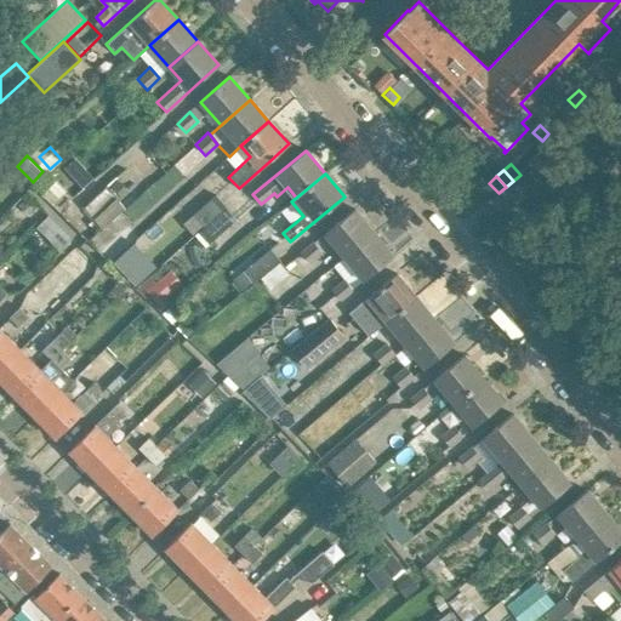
[(55,182),(41,197),(52,206),(66,193),(55,182)]
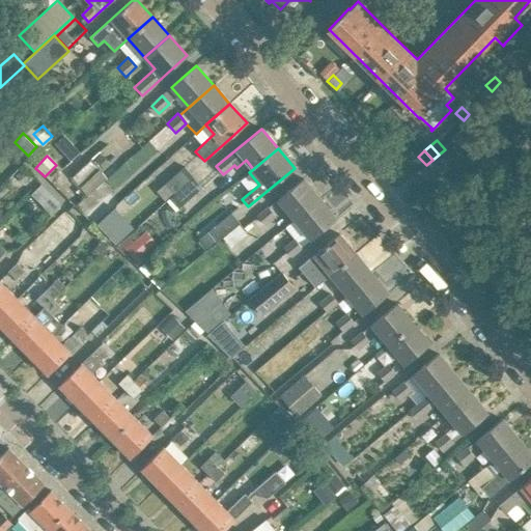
[(426,165),(418,157),(412,162),(416,166),(420,171),(426,165)]
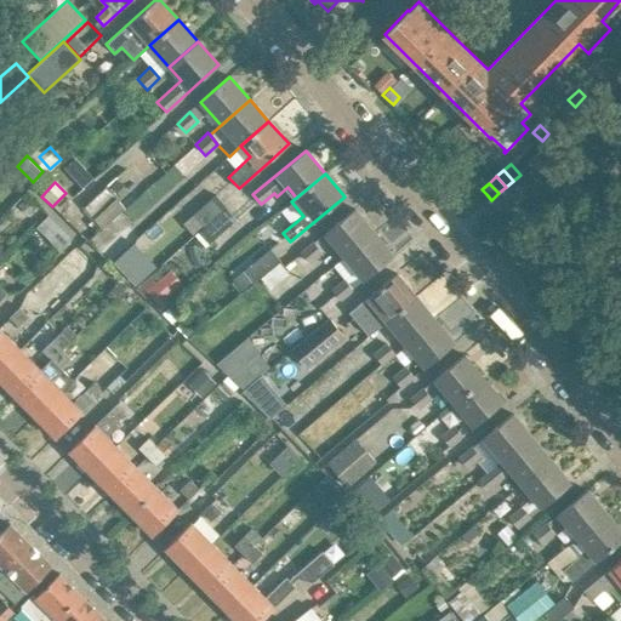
[(79,204),(100,229),(123,210),(103,186),(79,204)]
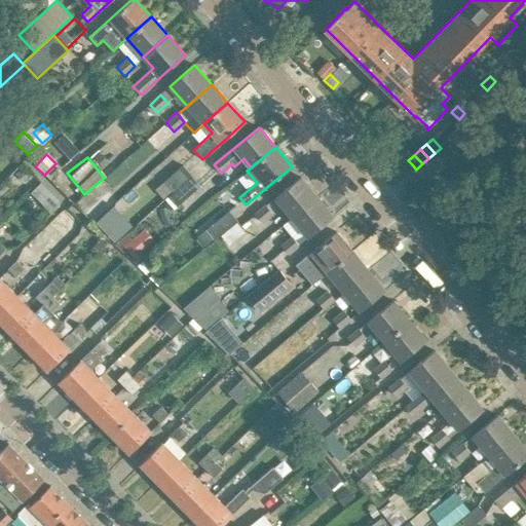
[(24,164),(15,173),(26,182),(33,174),(24,164)]
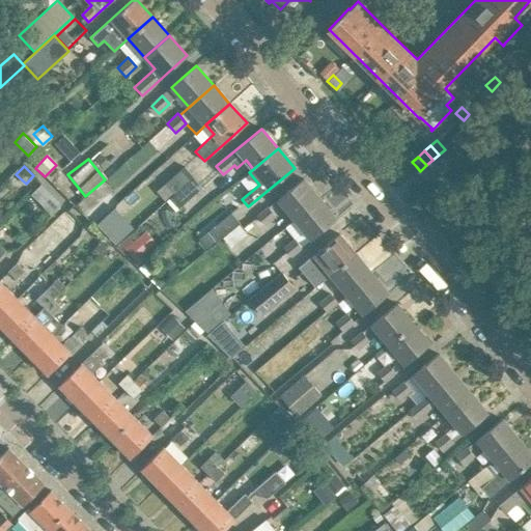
[(173,193),(192,176),(184,167),(156,192),(164,201),(173,193)]
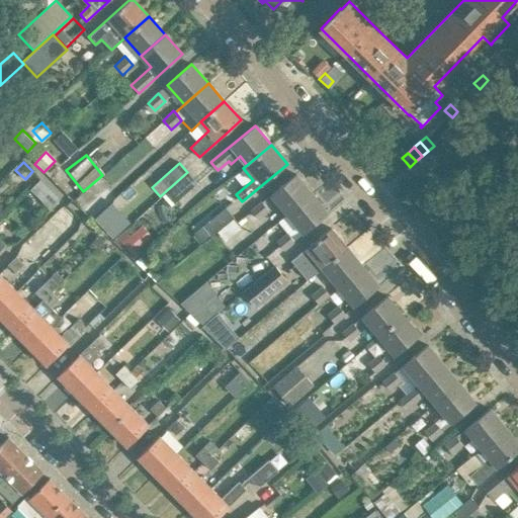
[(197,182),(187,172),(169,188),(178,199),(197,182)]
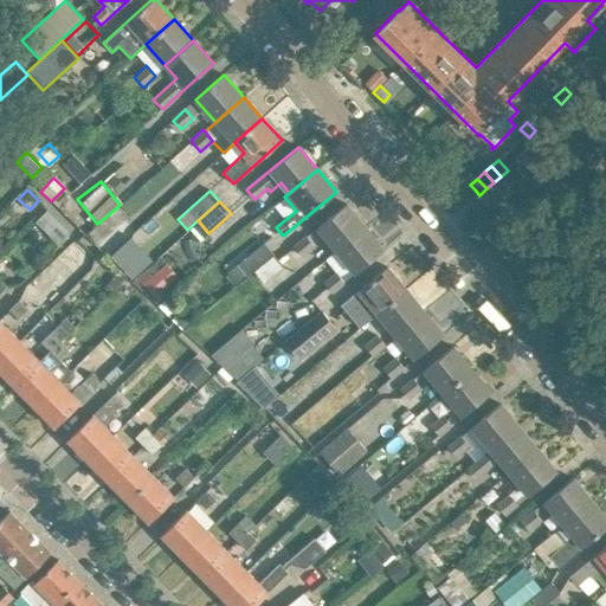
[(336,250),(365,226),(346,204),(317,227),(336,250)]
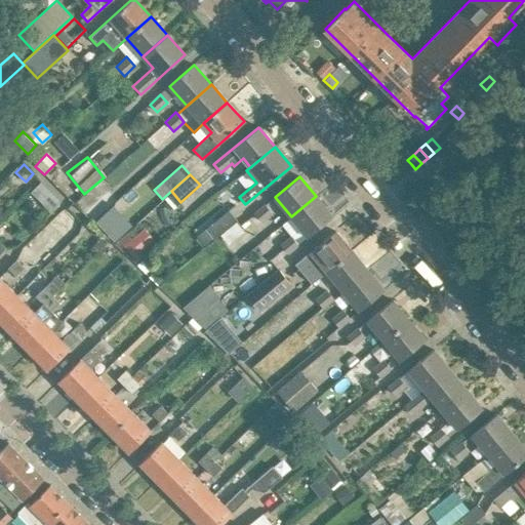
[(132,224),(105,193),(85,210),(113,241),(132,224)]
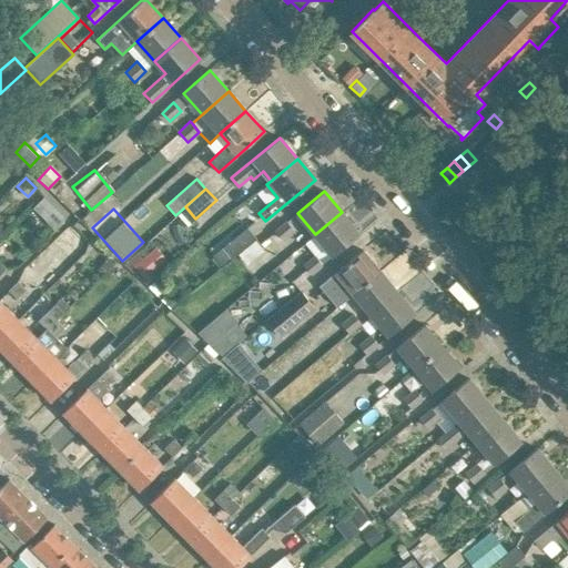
[(333,256),(359,234),(342,212),(315,234),(333,256)]
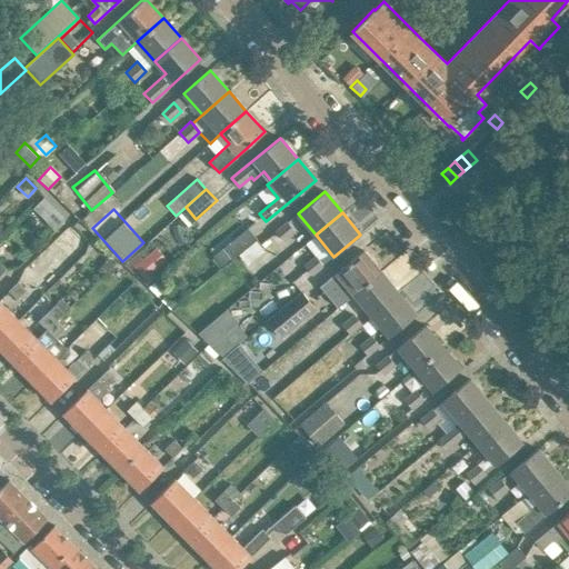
[(287,222),(275,231),(283,241),(296,232),(287,222)]
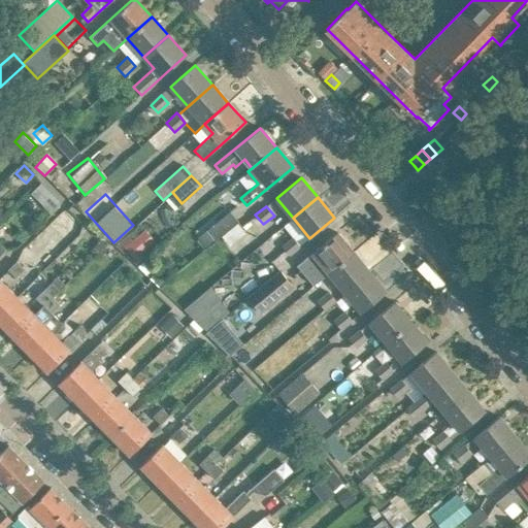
[(63,241),(79,226),(65,209),(47,225),(63,241)]
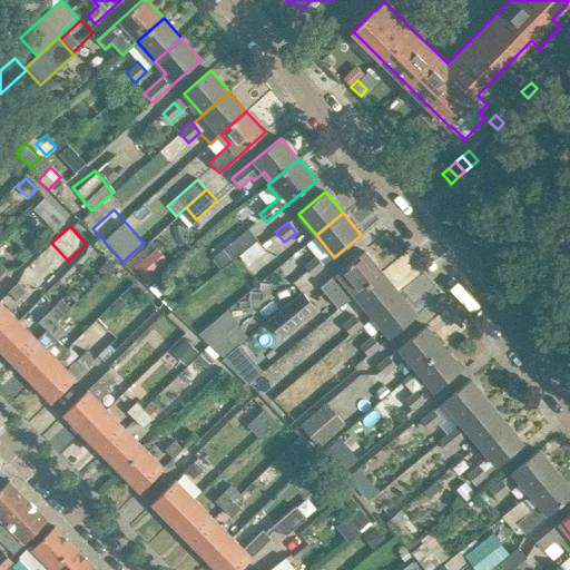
[(248,229),(223,248),(232,258),(256,238),(248,229)]
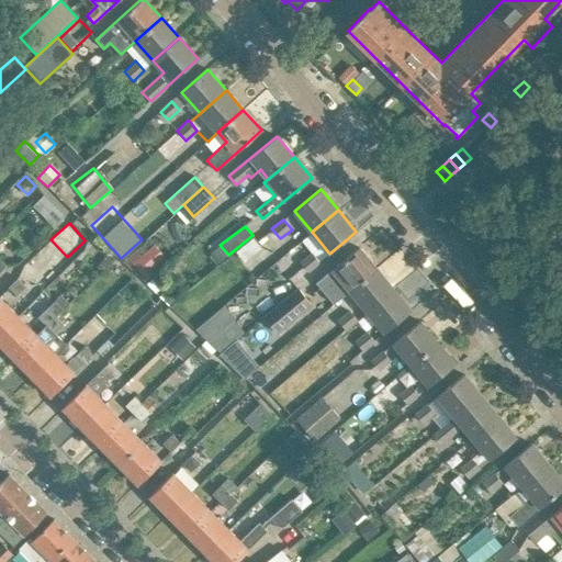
[(135,249),(122,260),(143,279),(166,259),(154,244),(141,255),(135,249)]
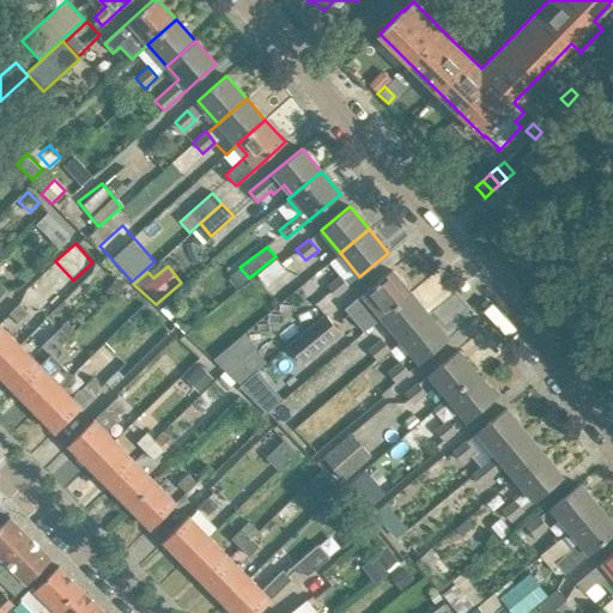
[(281,301),(303,280),(291,266),(268,285),(281,301)]
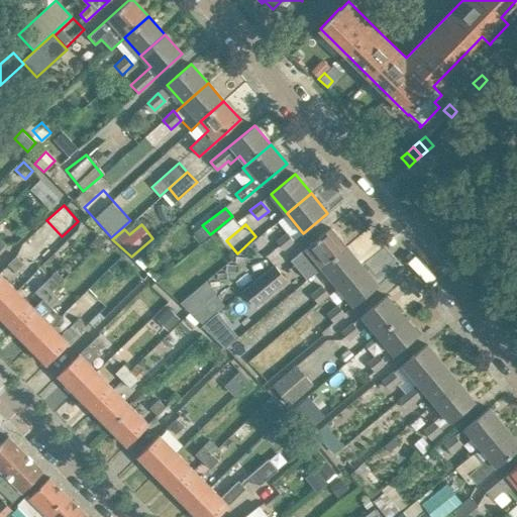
[(202,225),(194,232),(201,241),(210,234),(202,225)]
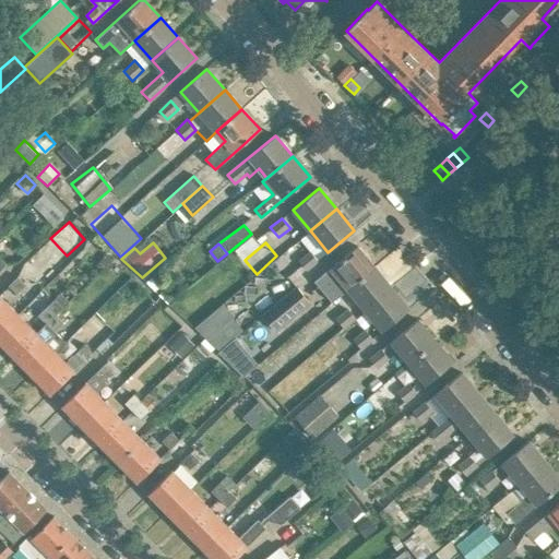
[(347,289),(375,266),(357,246),(314,281),(332,301),(347,289)]
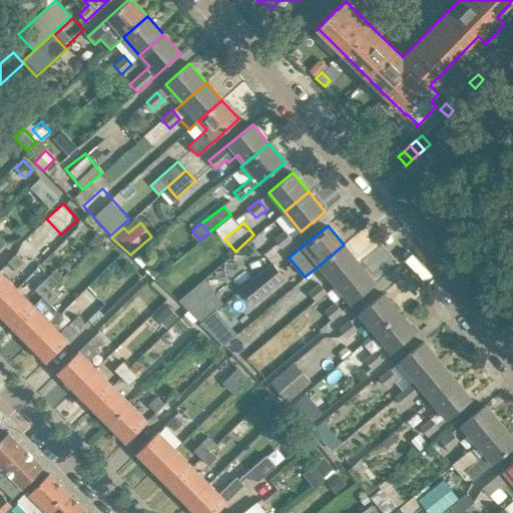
[(102,228),(93,237),(98,242),(107,233),(102,228)]
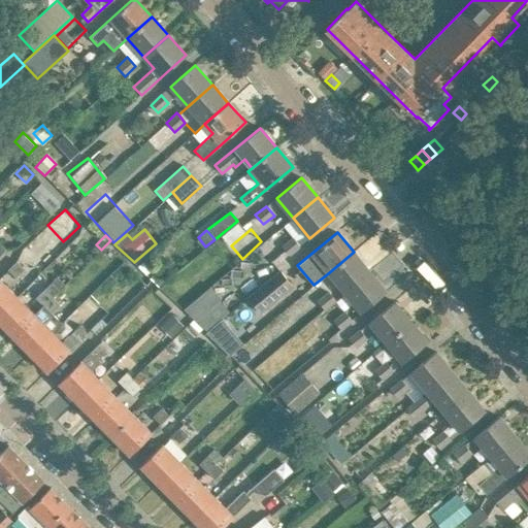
[(299,245),(292,237),(282,246),(289,255),(299,245)]
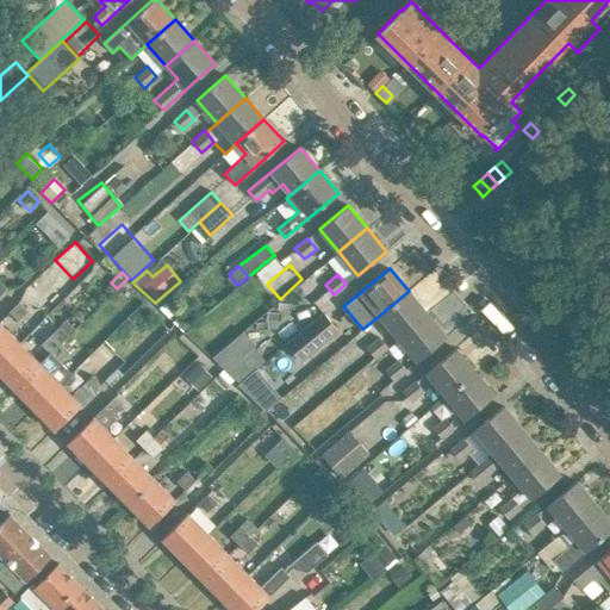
[(398,338),(428,313),(409,291),(379,316),(398,338)]
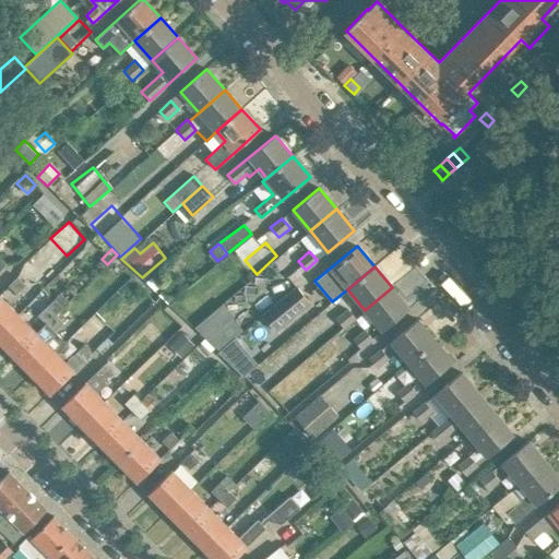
[(25,285),(18,277),(8,285),(15,294),(25,285)]
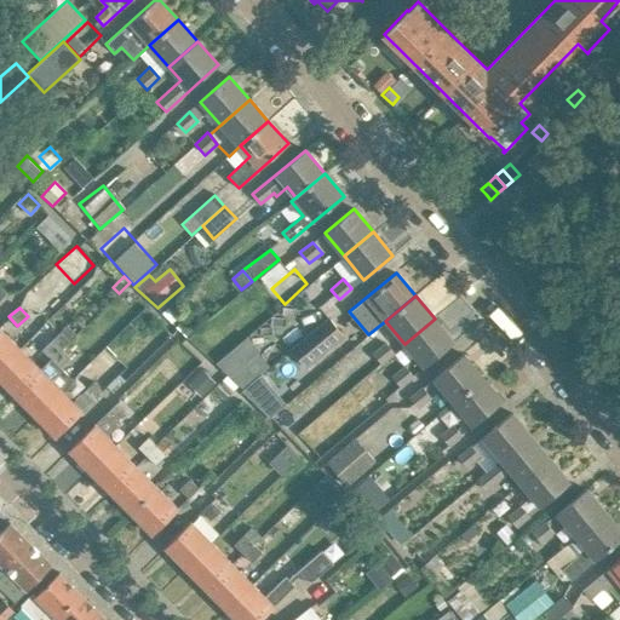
[(346,331),(332,315),(294,346),(305,359),(315,351),(317,355),(346,331)]
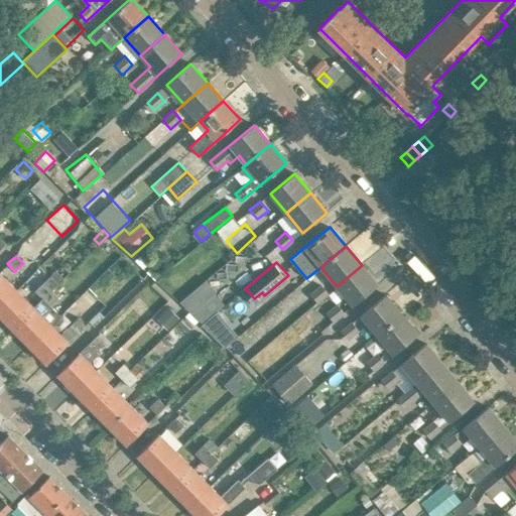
[(353,305),(377,285),(362,265),(337,286),(353,305)]
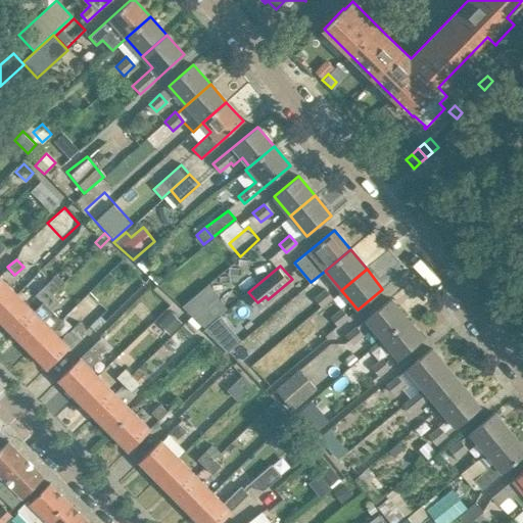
[(154,270),(149,275),(156,283),(165,276),(160,270),(154,270)]
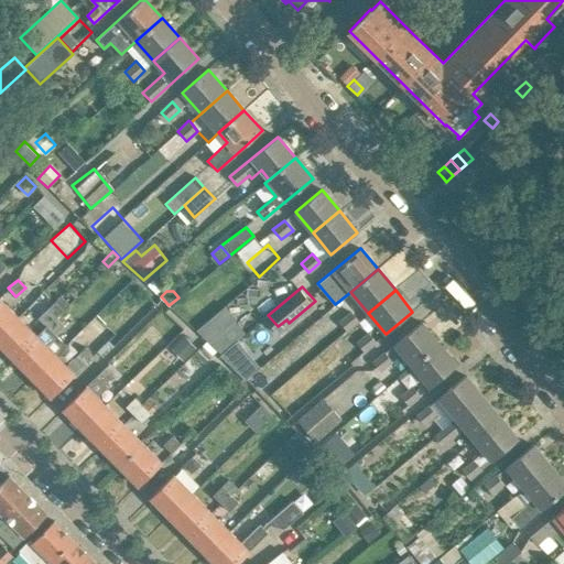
[(38,318),(46,326),(55,317),(68,305),(61,296),(38,318)]
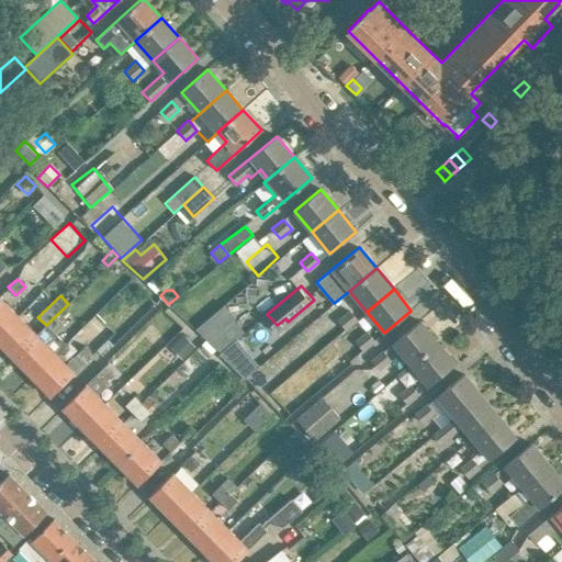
[(0,333),(19,315),(0,296),(0,333)]
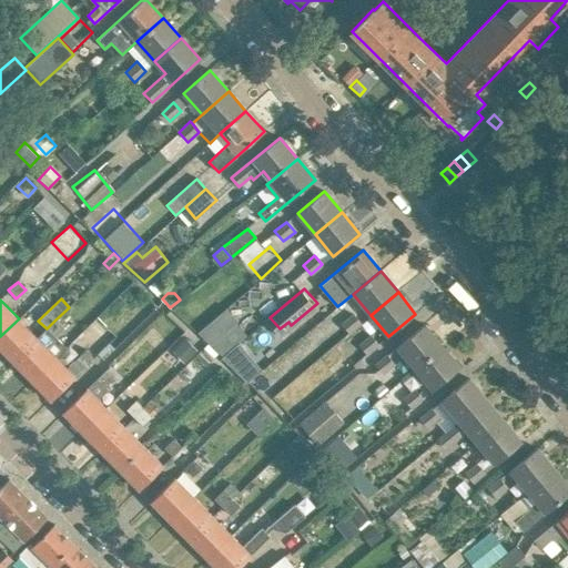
[(171,342),(180,332),(161,313),(151,322),(171,342)]
